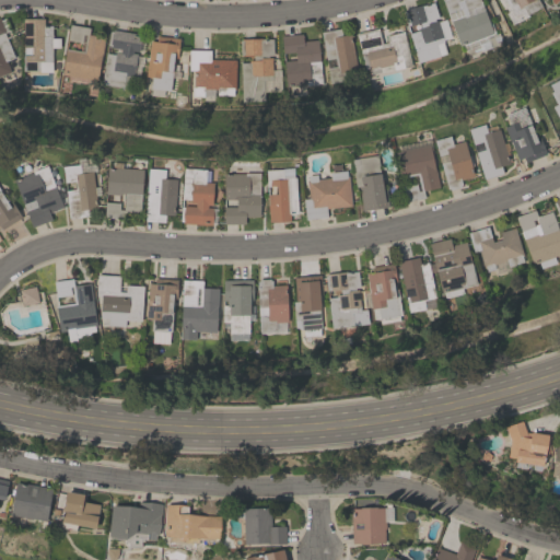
[(479,0),(486,15),(488,15),(494,33),(459,46),(442,0),(479,0)]
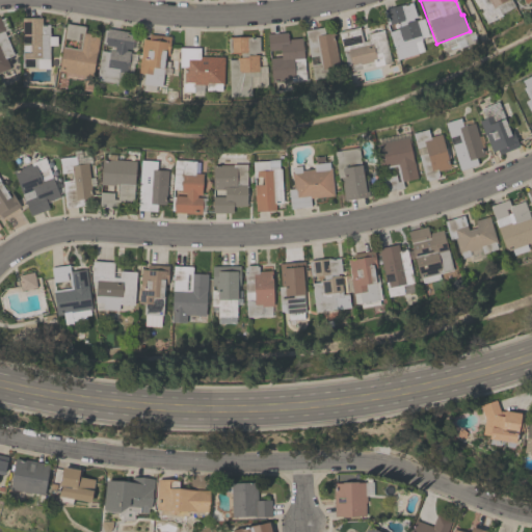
[(485,22),(480,11),(481,11),(479,7),(477,8),(473,0),(510,0),(513,5),(500,14),(500,15),(485,22)]
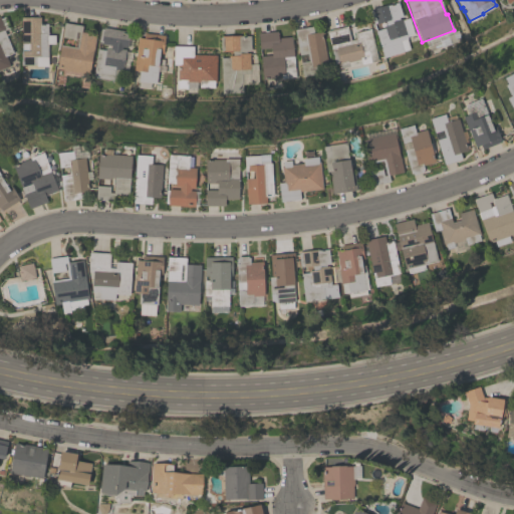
[(513,0),(500,0),(505,9),(513,3),(513,0)]
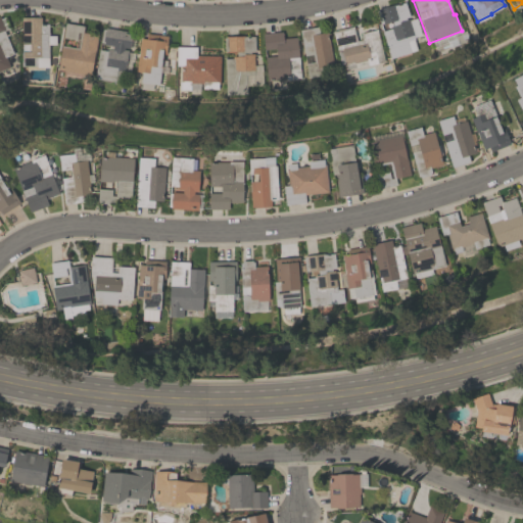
[(375,10),(403,1),(409,16),(405,17),(405,19),(408,18),(408,19),(415,17),(420,35),(413,37),(414,39),(407,41),(410,52),(389,58),(381,31),(389,29),(388,27),(392,26),(391,21),(380,25),(375,10)]
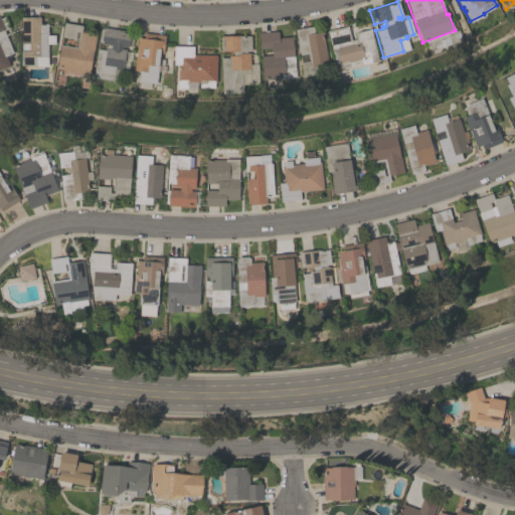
[(20,17),(39,17),(39,23),(46,23),(47,34),(54,34),(54,43),(46,43),(47,65),(35,65),(35,64),(20,64),(20,50),(28,50),(28,42),(20,42),(20,17)]
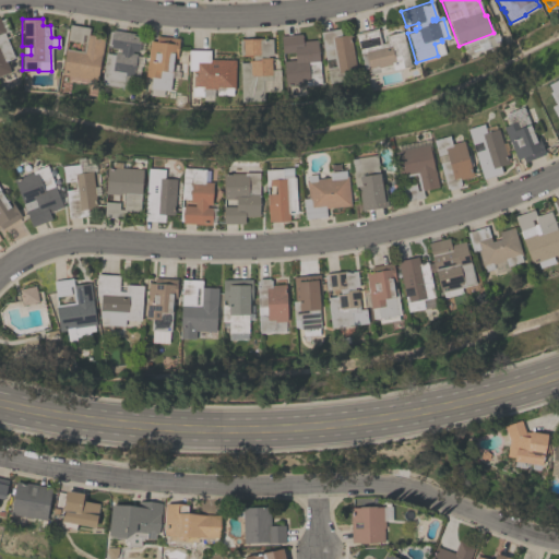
[(0,20),(6,33),(3,34),(13,57),(7,60),(11,71),(0,74),(0,20)]
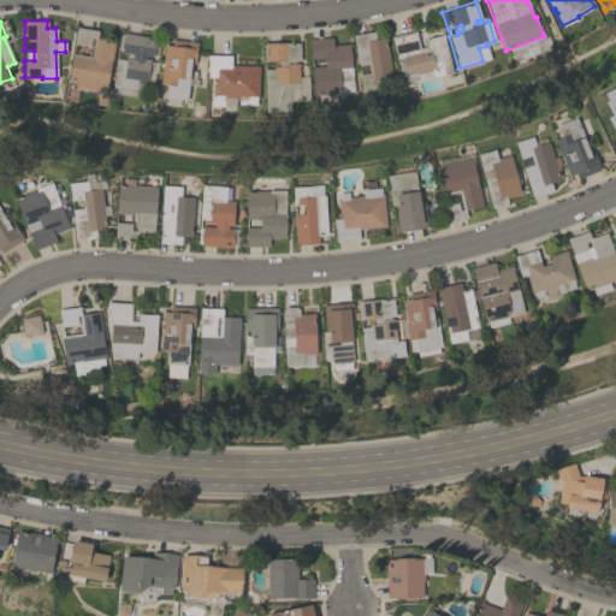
[(114,40),(110,67),(111,67),(108,80),(107,78),(106,88),(66,82),(71,52),(90,55),(94,39),(92,37),(89,47),(73,45),(76,27),(98,30),(96,37),(114,40)]
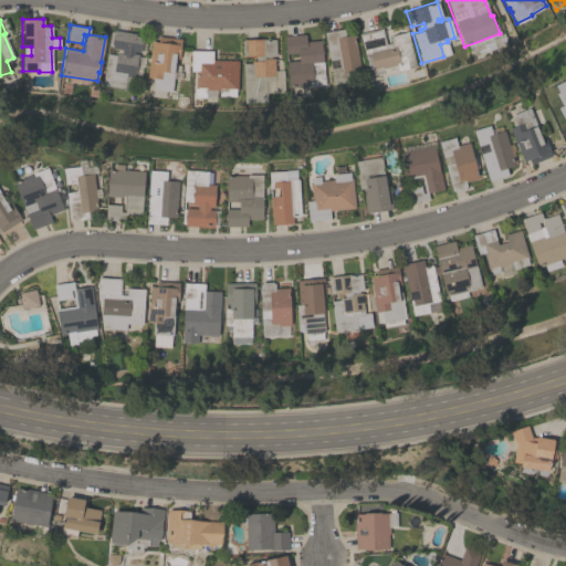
[(323,31),(343,28),(345,34),(353,33),(360,69),(346,72),(347,81),(333,84),(329,67),(339,66),(337,58),(328,60),(323,31)]
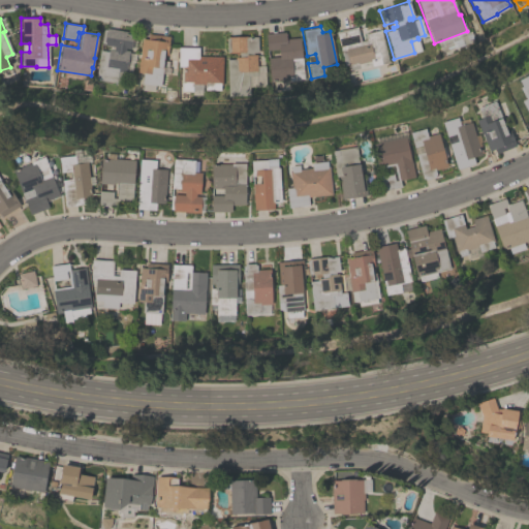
[(349,69),(348,64),(343,65),(336,31),(356,26),(360,40),(366,39),(364,33),(380,29),(389,62),(360,69),(359,67),(349,69)]
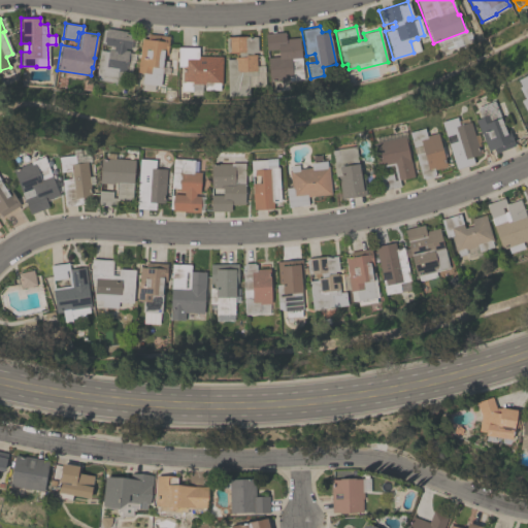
[(95,78),(99,50),(106,51),(106,50),(108,50),(109,45),(100,44),(102,29),(104,29),(105,28),(132,32),(130,48),(124,47),(124,50),(128,51),(125,71),(117,70),(116,81),(95,78)]
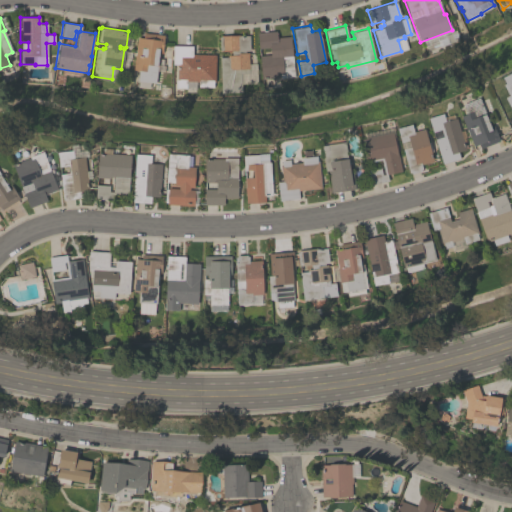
[(290,36),(294,77),(278,78),(277,77),(261,78),(259,55),(269,54),(269,47),(258,48),(256,32),(276,30),(276,37),(290,36)]
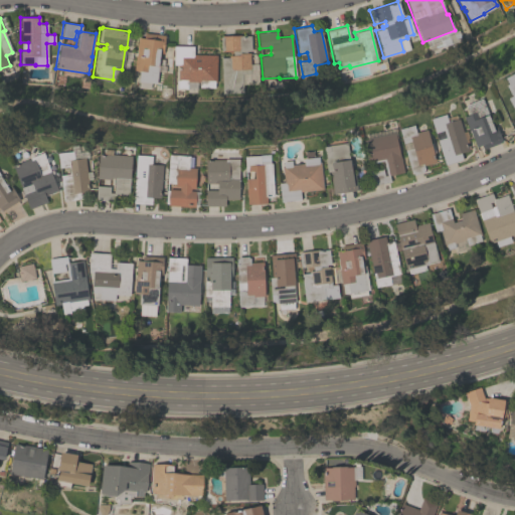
[(155,83),(150,83),(149,89),(138,88),(139,80),(137,80),(139,70),(133,69),(138,37),(143,38),(144,32),(165,35),(162,53),(159,52),(159,58),(163,59),(163,65),(165,65),(164,72),(157,71),(155,83)]
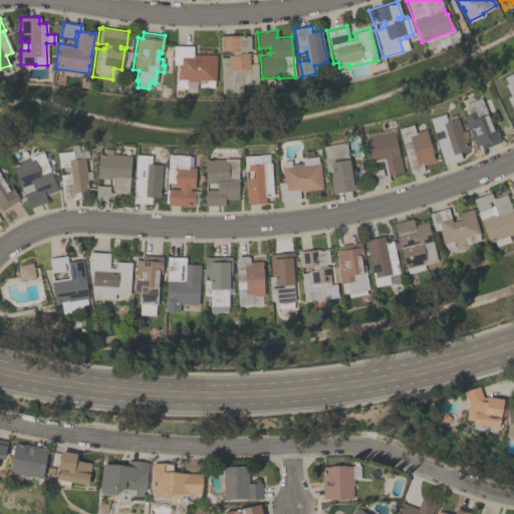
[(221,92),(220,57),(228,57),(228,55),(232,55),(232,50),(220,51),(219,36),(221,36),(221,35),(238,34),(238,36),(249,35),(250,50),(245,50),(246,52),(249,52),(249,63),(256,63),(257,83),(241,83),(242,91),(221,92)]
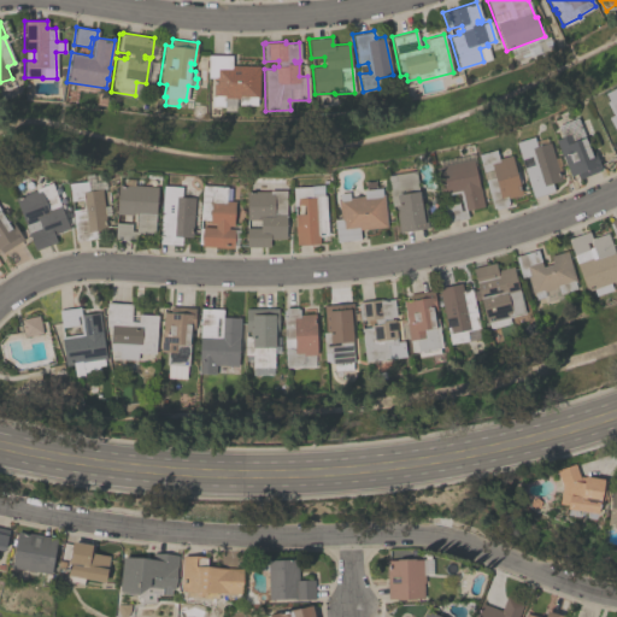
[(231,56),(231,64),(259,65),(259,99),(256,99),(256,105),(239,104),(239,98),(224,97),(224,105),(211,105),(211,95),(212,95),(212,77),(206,77),(206,54),(231,56)]
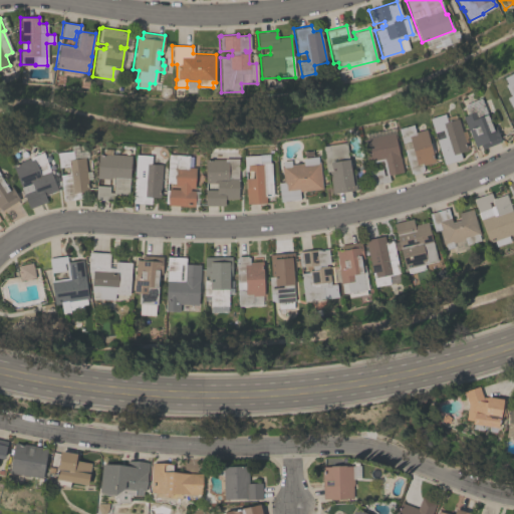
[(513,111),(513,112),(505,97),(509,95),(504,85),(506,83),(503,77),(513,71),(513,111)]
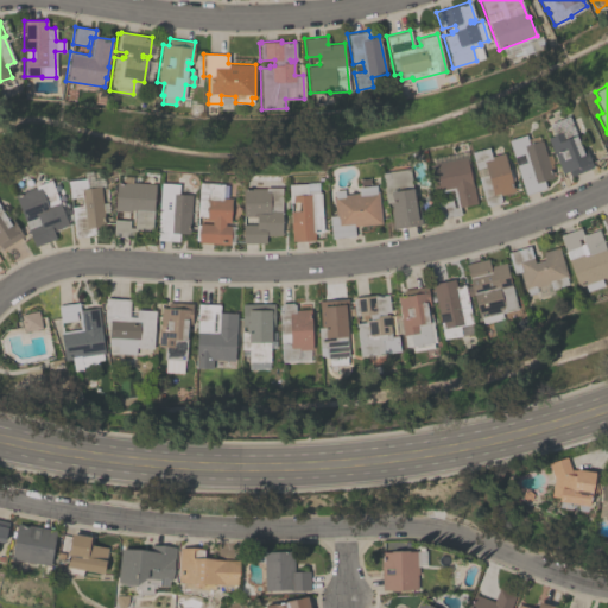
[(569,176),(568,171),(561,173),(546,138),(552,134),(548,124),(568,115),(581,147),(583,147),(591,168),(569,176)]
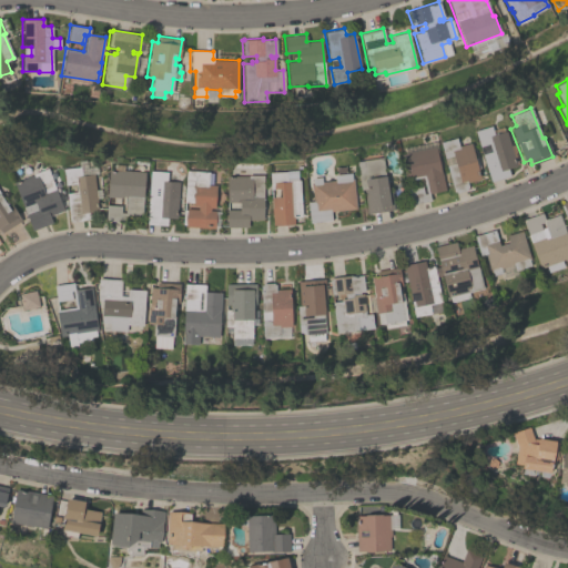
[(474,131),(490,125),(492,129),(501,127),(504,131),(505,131),(516,165),(507,168),(509,175),(490,181),(482,153),(490,151),(488,143),(479,145),(474,131)]
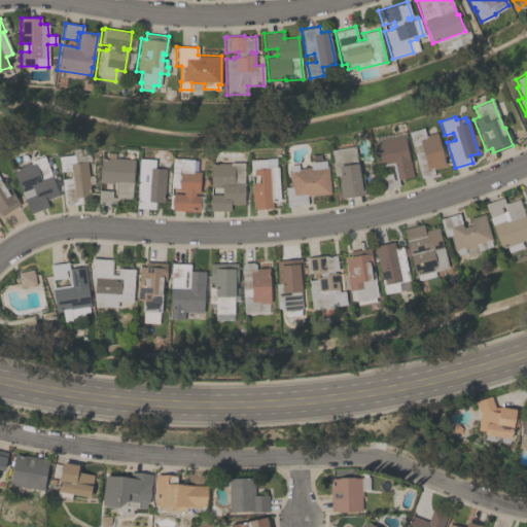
[(435,132),(445,166),(432,169),(433,174),(420,178),(414,153),(421,151),(420,144),(412,146),(408,132),(423,128),(425,135),(435,132)]
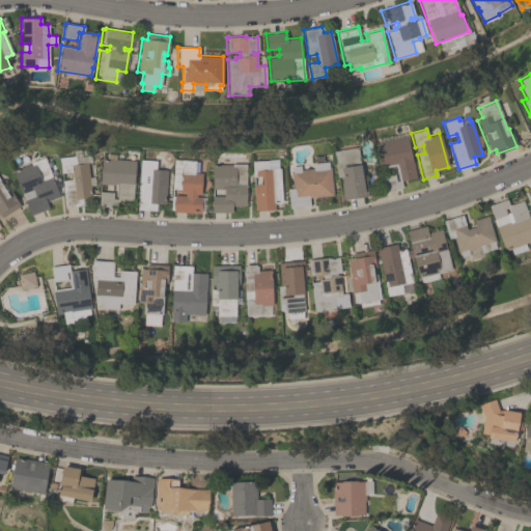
[(379,169),(373,144),(407,137),(415,176),(399,180),(401,187),(384,191),(381,175),(393,173),(395,180),(397,180),(394,165),(379,169)]
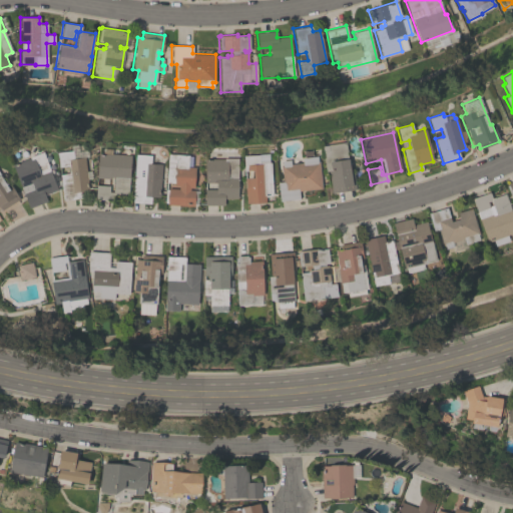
[(321,145),(345,142),(350,172),(352,171),(355,188),(331,192),(328,170),(325,171),(321,145)]
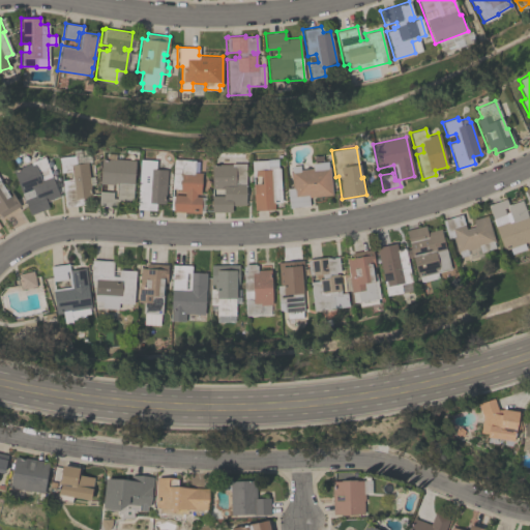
[(64,207),(61,180),(70,179),(69,171),(60,172),(58,156),(75,154),(76,164),(86,162),(91,197),(82,198),(83,204),(64,207)]
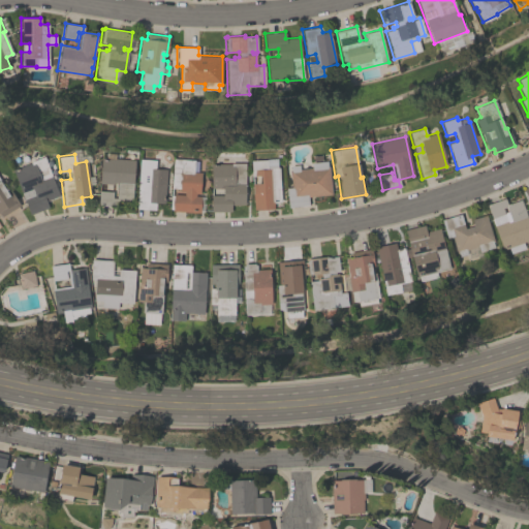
[(29,214),(11,169),(30,162),(30,161),(43,156),(59,196),(45,201),(48,207),(29,214)]
